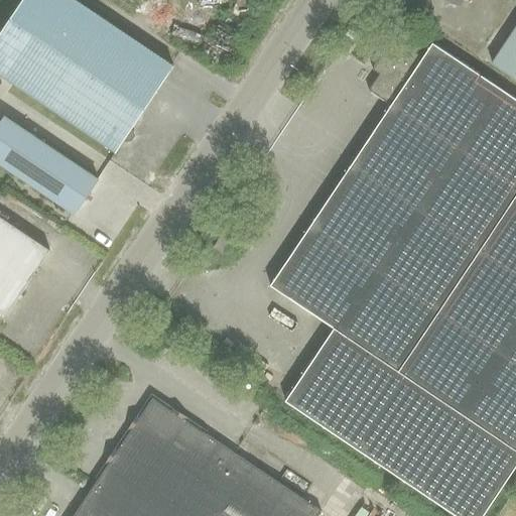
[(22,0),(0,33),(0,75),(15,86),(116,153),(124,141),(130,144),(137,133),(132,130),(173,68),(74,0),(22,0)]
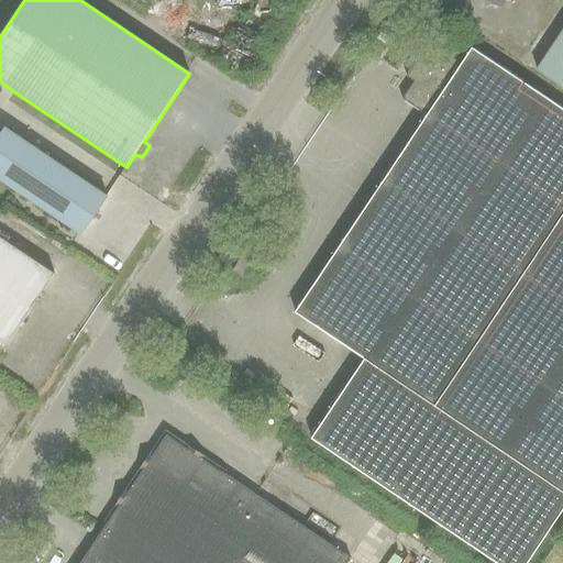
[(562,29),(538,69),(562,86),(562,29)]
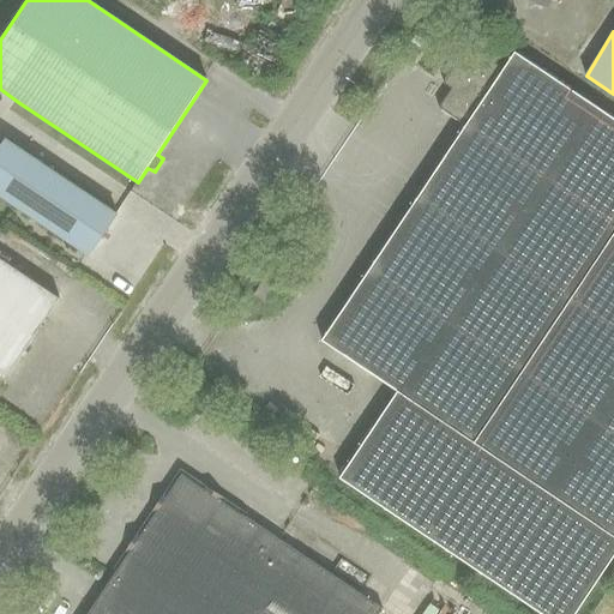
[(575,613),(613,557),(613,119),(515,53),(503,71),(468,47),(443,84),(451,90),(438,109),(464,127),(323,341),(398,391),(341,477),(542,613),(575,613)]
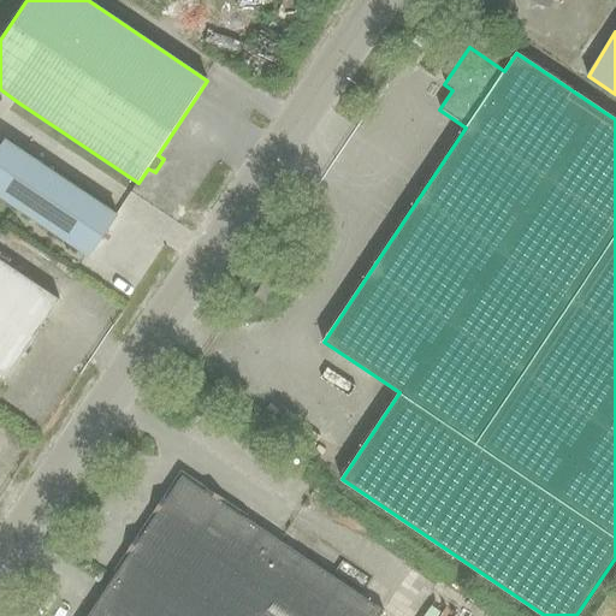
[(0,199),(88,258),(89,255),(117,215),(5,141),(0,147),(0,199)]
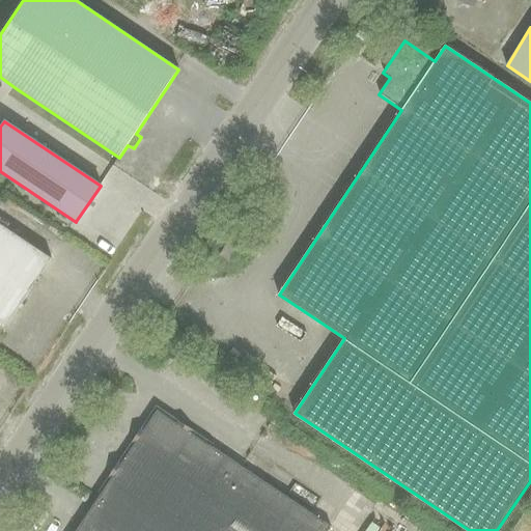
[(0,325),(4,328),(16,311),(52,258),(0,223),(0,325)]
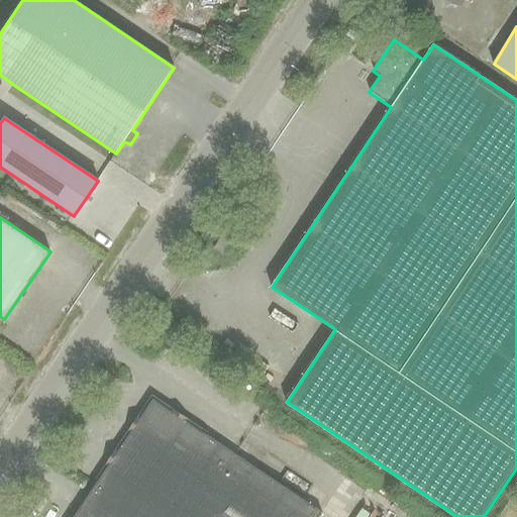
[(223,254),(231,242),(222,236),(214,248),(223,254)]
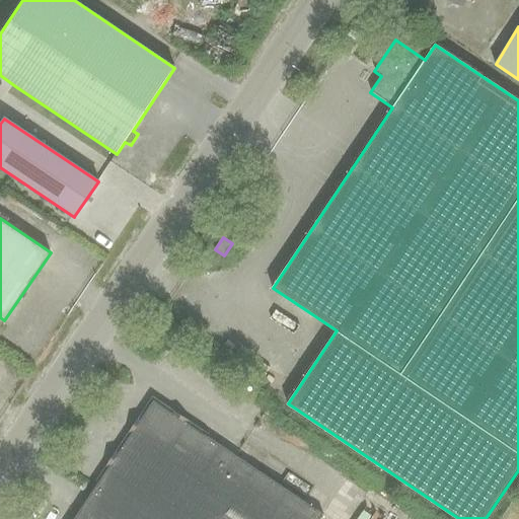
[(320,518),(323,516),(153,401),(74,518),(320,518)]
